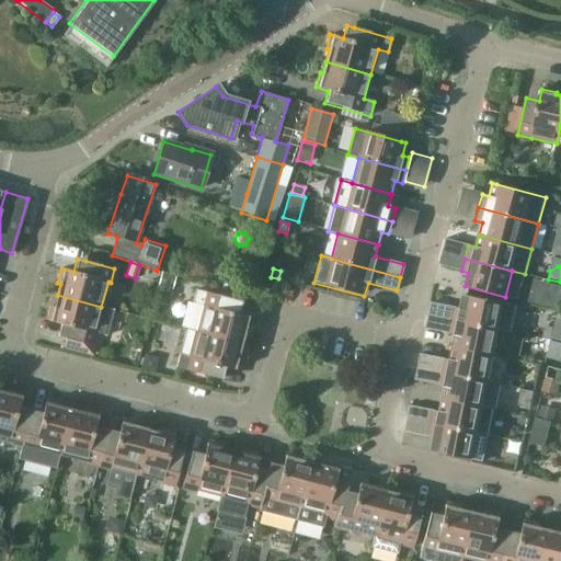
[(161,272),(158,285),(172,288),(175,275),(161,272)]
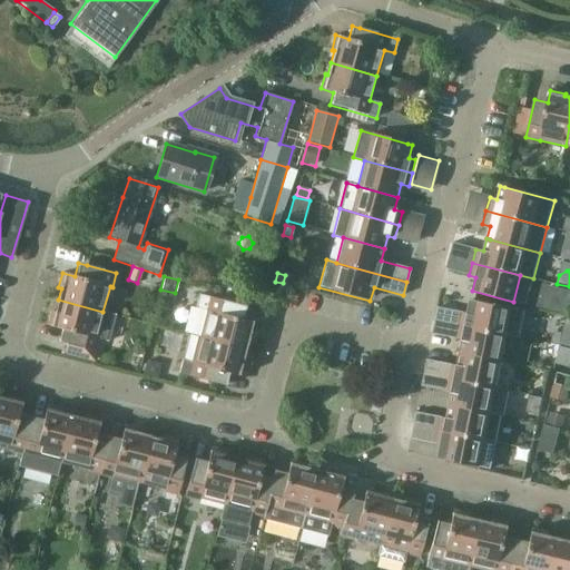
[(255,323),(242,320),(245,306),(198,294),(188,334),(199,336),(245,349),(248,336),(251,337),(255,323)]
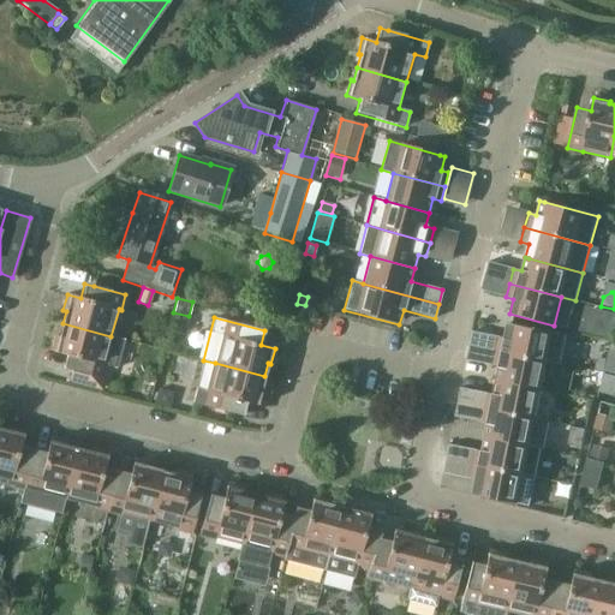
[(124,340),(111,336),(63,323),(59,336),(57,336),(52,352),(65,356),(61,369),(71,371),(69,381),(100,389),(106,366),(117,369),(124,340)]
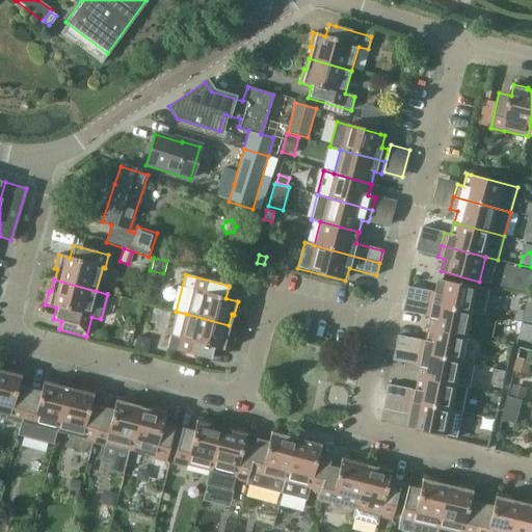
[(489,290),(477,288),(439,281),(435,293),(408,287),(405,299),(472,313),(484,316),(489,290)]
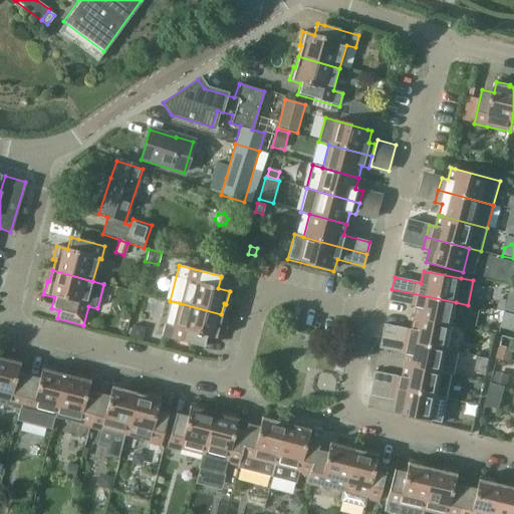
[(456,302),(392,289),(390,301),(417,307),(414,318),(452,326),(456,302)]
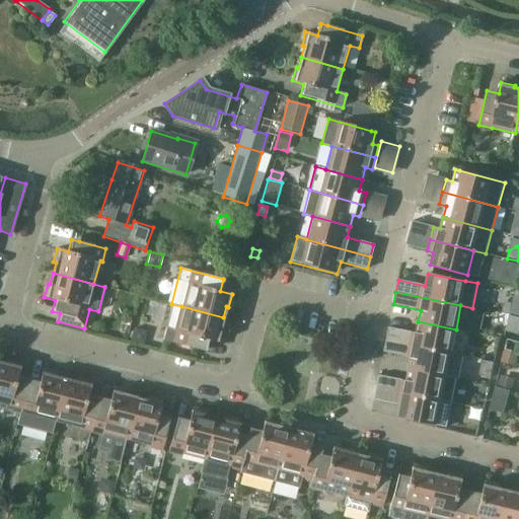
[(221,328),(223,317),(181,306),(175,329),(165,327),(162,340),(205,351),(208,340),(219,343),(223,329),(221,328)]
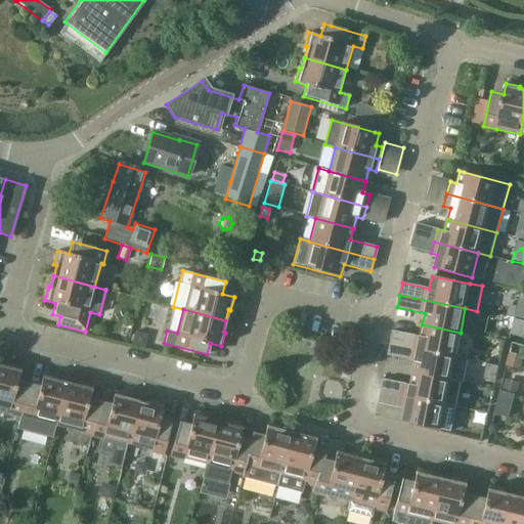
[(455,356),(461,333),(422,324),(420,337),(392,331),(390,343),(455,356)]
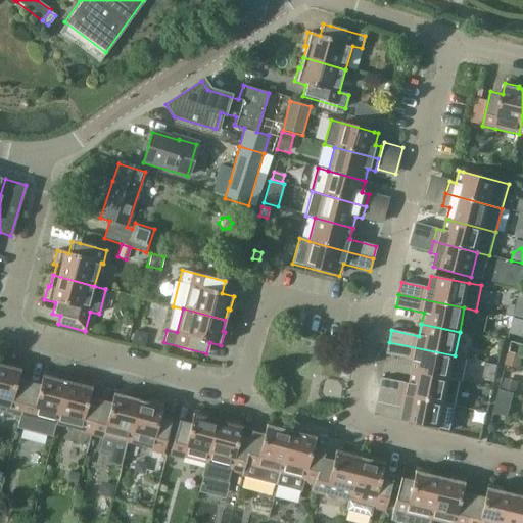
[(134,330),(131,342),(144,345),(147,333),(134,330)]
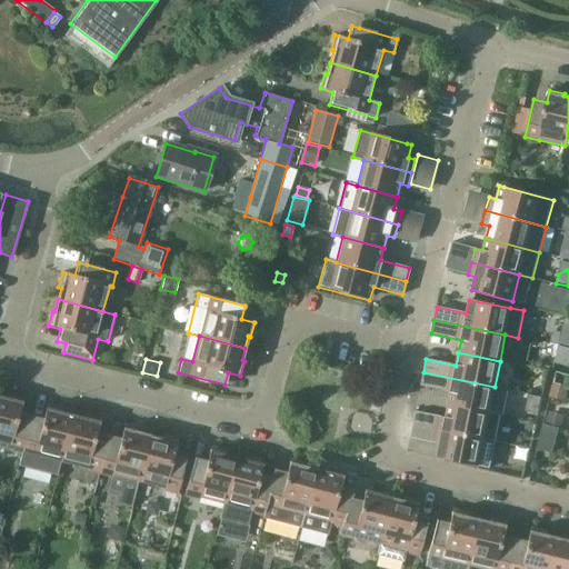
[(495,387),(423,372),(420,386),(450,392),(448,405),(452,406),(500,416),(502,416),(507,389),(495,387)]
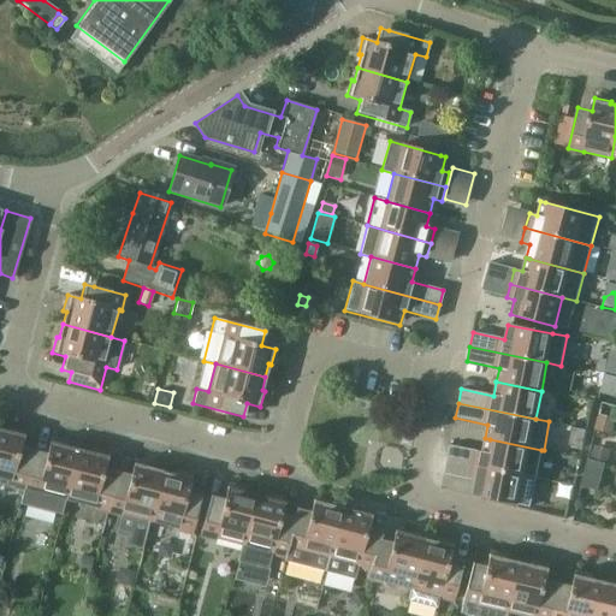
[(598,415),(594,431),(609,434),(612,418),(598,415)]
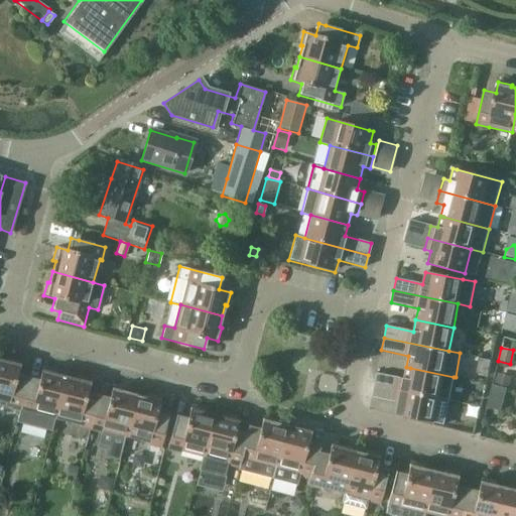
[(6,361),(0,359),(0,404),(8,406),(7,407),(19,411),(28,377),(17,374),(20,362),(7,359),(6,361)]
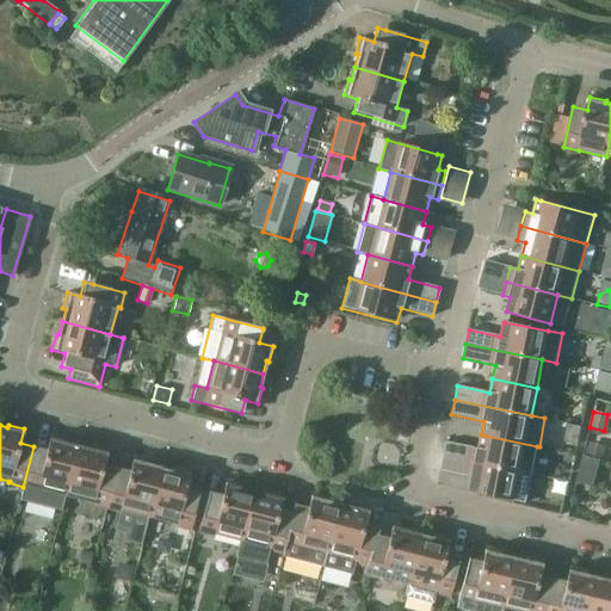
[(537,446),(486,436),(481,434),(477,449),(446,442),(443,456),(531,474),(537,446)]
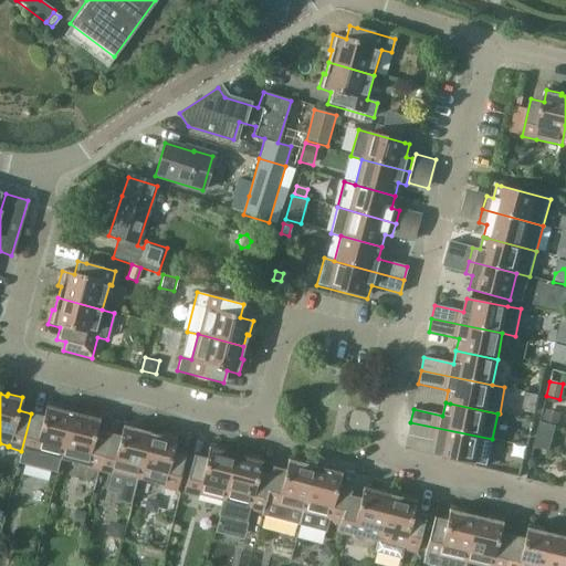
[(60,459),(72,412),(60,410),(61,407),(45,404),(42,416),(31,413),(21,451),(18,463),(56,473),(60,459)]
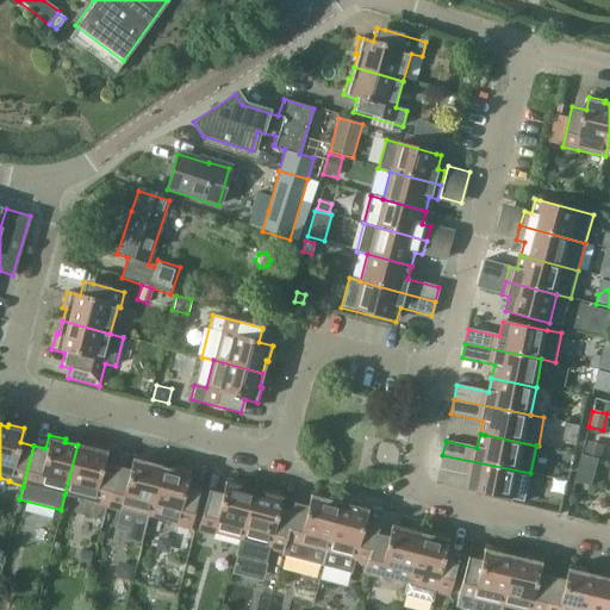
[(585,441),(582,455),(583,455),(599,460),(603,446),(585,441)]
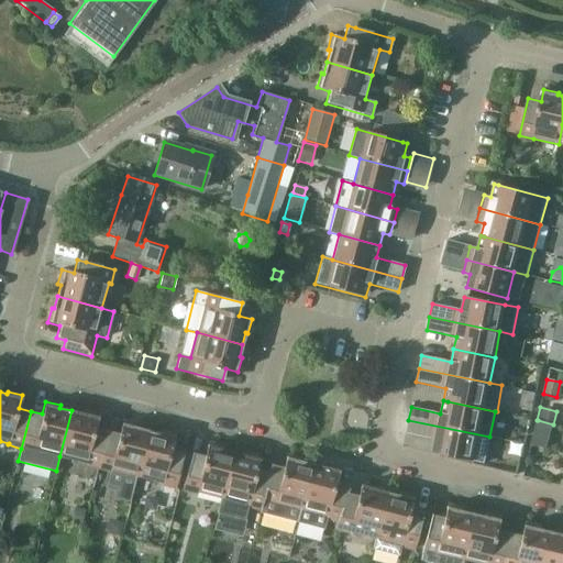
[(84,414),(72,410),(59,456),(85,463),(85,464),(98,467),(107,431),(96,428),(99,415),(84,411),(84,414)]
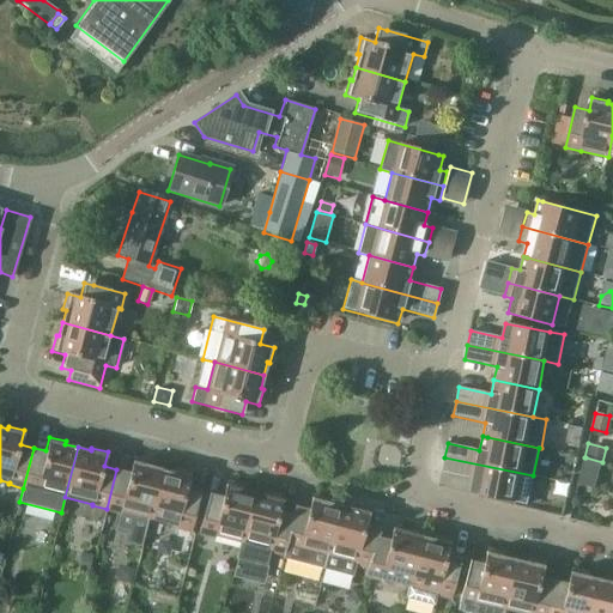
[(533,475),(444,457),(442,473),(474,479),(471,493),(475,495),(515,502),(520,502),(526,502),(527,499),(528,499),(533,475)]
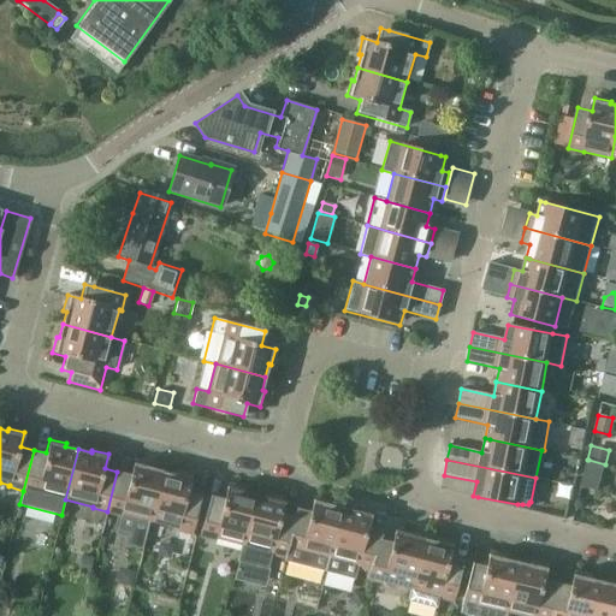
[(588,460),(581,487),(598,492),(605,465),(588,460)]
